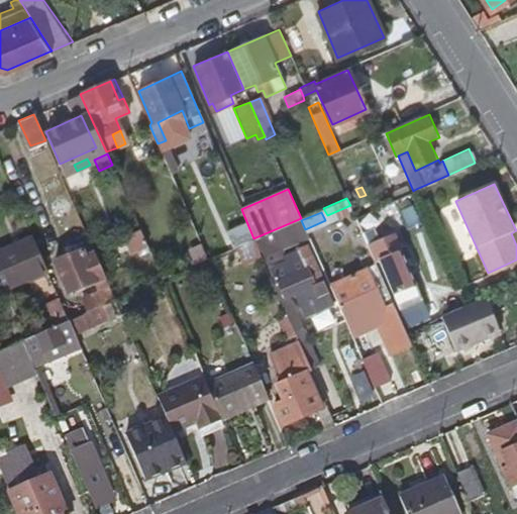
[(301,220),(301,218),(253,238),(260,251),(306,231),(305,229),(301,220)]
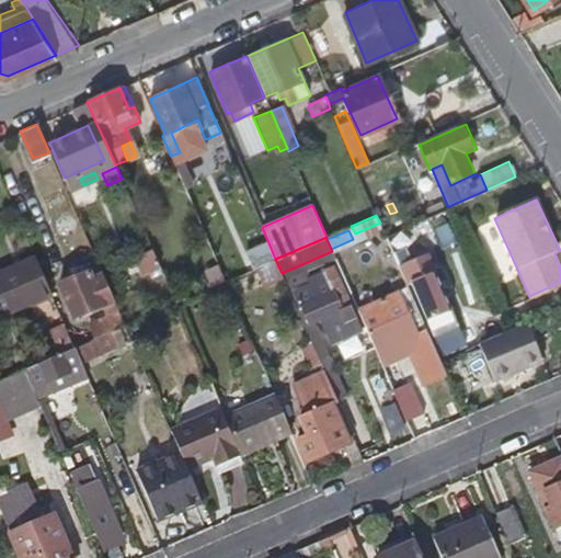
[(153,305),(173,296),(152,248),(133,257),(153,305)]
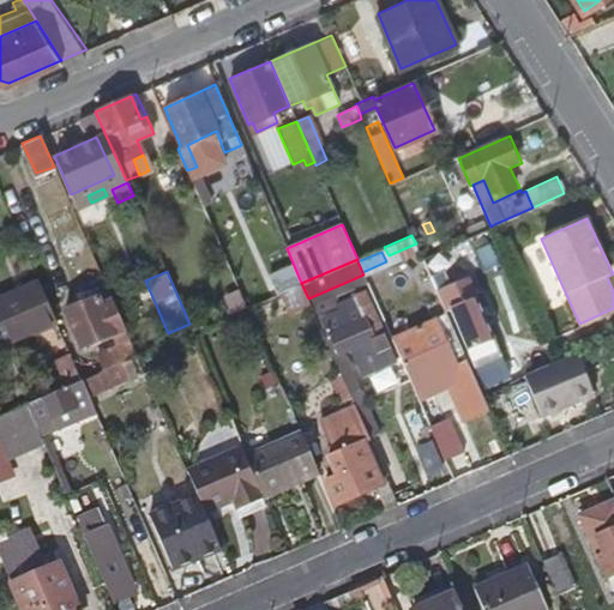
[(465,278),(437,291),(445,312),(450,309),(476,367),(501,356),(465,278)]
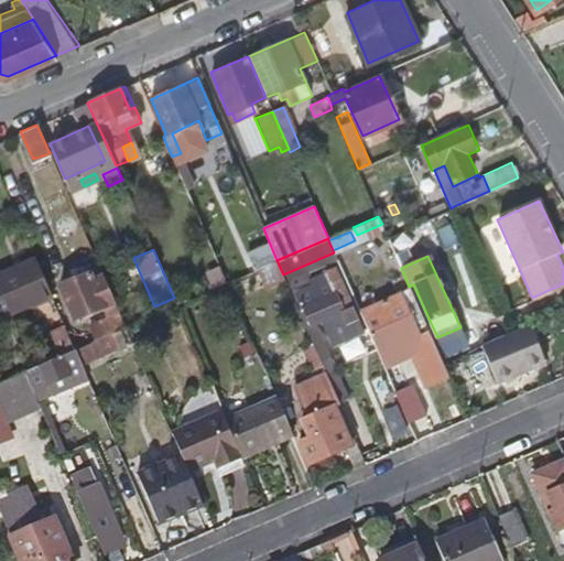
[(52,297),(35,259),(0,274),(0,309),(3,317),(52,297)]
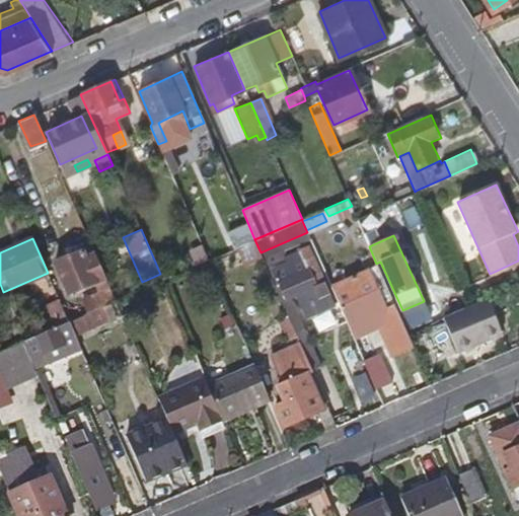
[(208,260),(202,244),(190,249),(196,266),(208,260)]
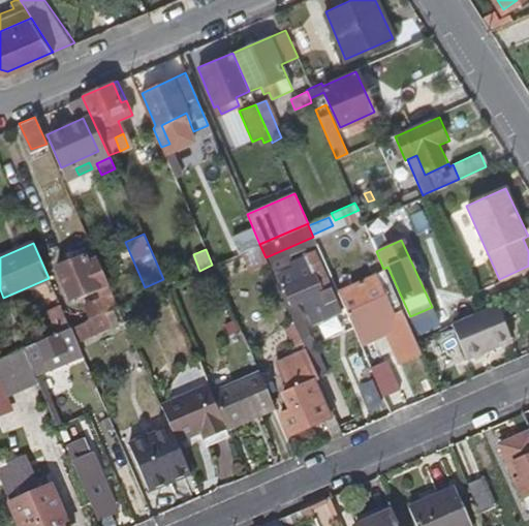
[(118,306),(94,252),(57,269),(69,301),(98,288),(102,297),(85,306),(90,318),(99,314),(113,308),(118,306)]
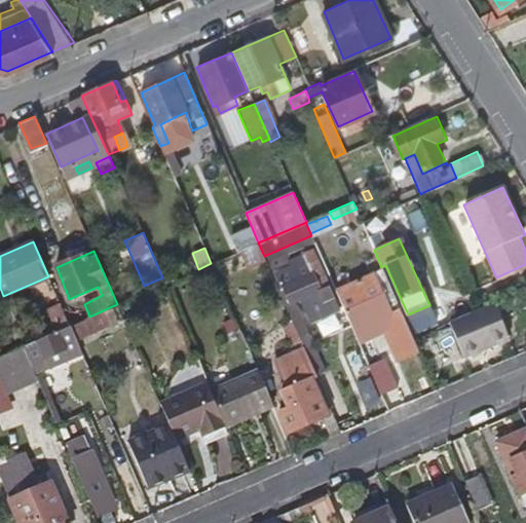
[(295,271),(274,281),(294,325),(315,375),(326,370),(297,304),(307,300),(311,309),(337,299),(316,252),(290,263),(295,271)]
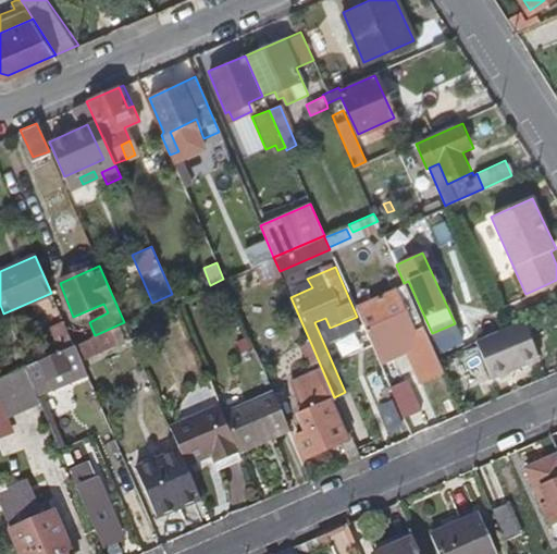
[(355,308),(375,354),(404,341),(420,379),(442,369),(435,355),(406,286),(355,308)]
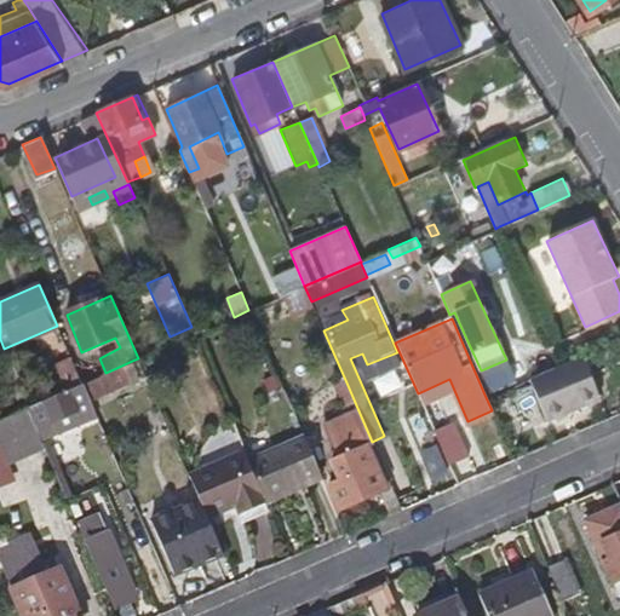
[(601,395),(581,352),(528,376),(549,418),(601,395)]
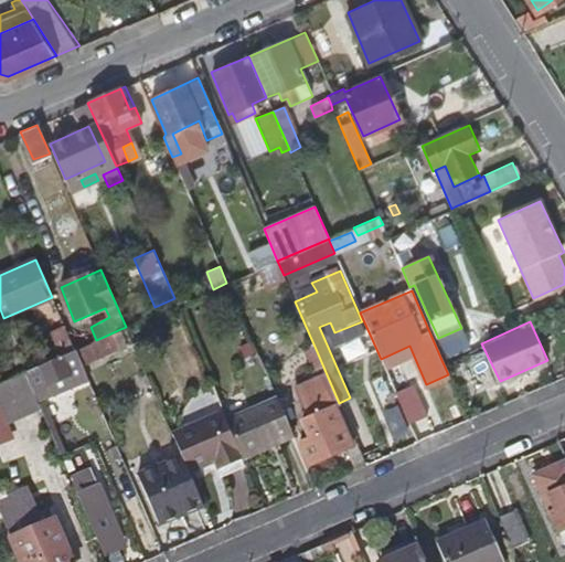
[(136,322),(126,327),(134,343),(144,339),(136,322)]
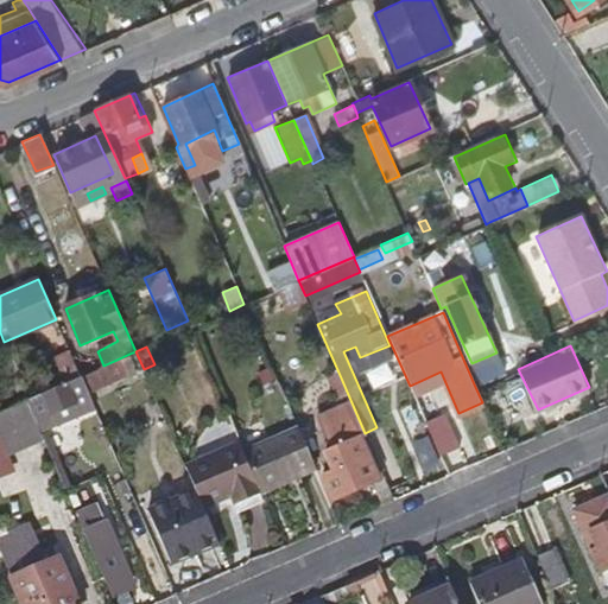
[(81,375),(69,349),(54,356),(64,383),(81,375)]
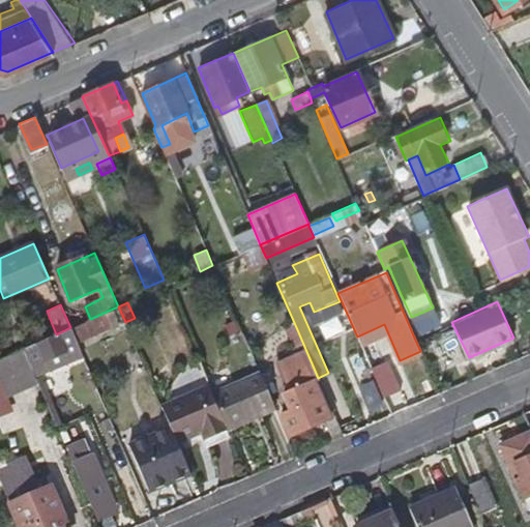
[(117,317),(113,309),(99,315),(105,326),(76,340),(77,342),(114,328),(110,319),(117,317)]
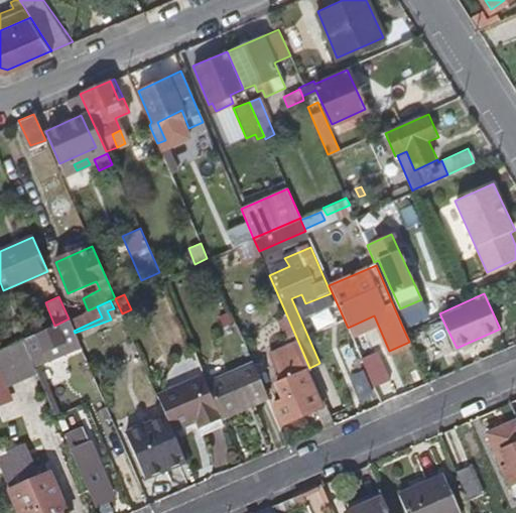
[(69,318),(74,331),(102,317),(97,306),(88,310),(69,318)]
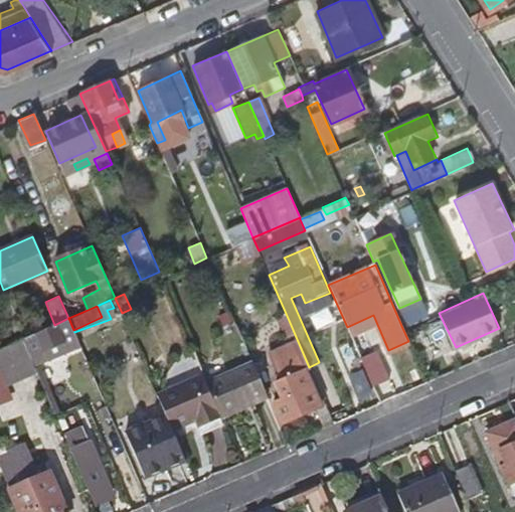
[(80,345),(74,332),(73,330),(68,318),(54,325),(22,338),(32,360),(34,364),(80,345)]
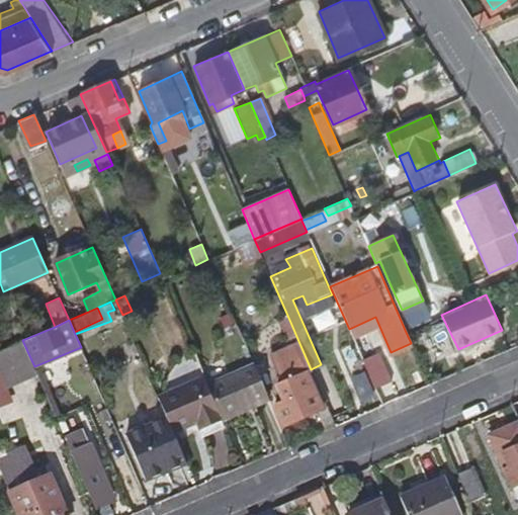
[(324,430),(335,425),(327,406),(322,408),(307,372),(312,370),(311,369),(289,320),(280,324),(290,348),(273,356),(285,382),(277,385),(284,401),(274,406),(282,425),(315,411),(324,430)]
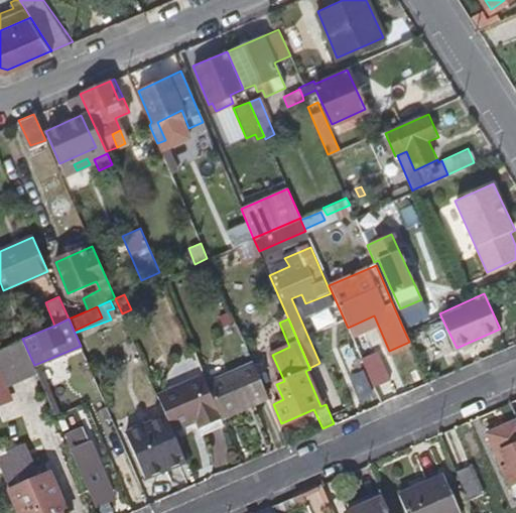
[(32,361),(22,339),(0,349),(0,370),(6,385),(36,371),(34,365),(32,361)]
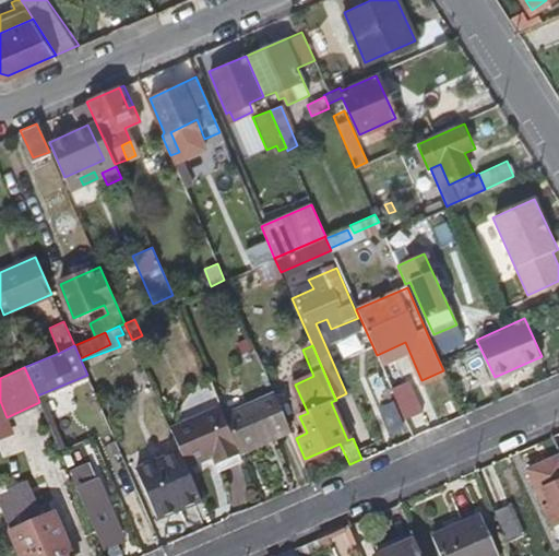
[(407,380),(391,388),(404,418),(421,411),(407,380)]
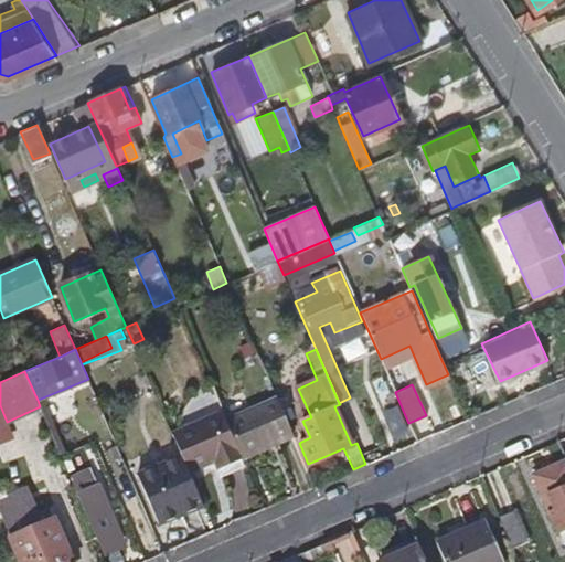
[(228,421),(244,457),(294,434),(278,399),(228,421)]
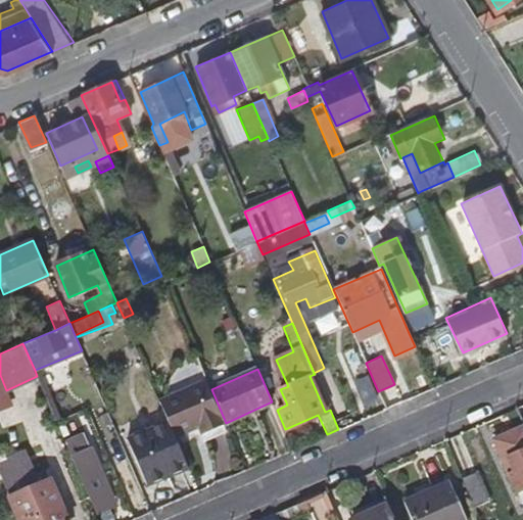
[(203,432),(226,423),(211,389),(207,382),(159,402),(165,414),(175,436),(200,425),(203,432)]
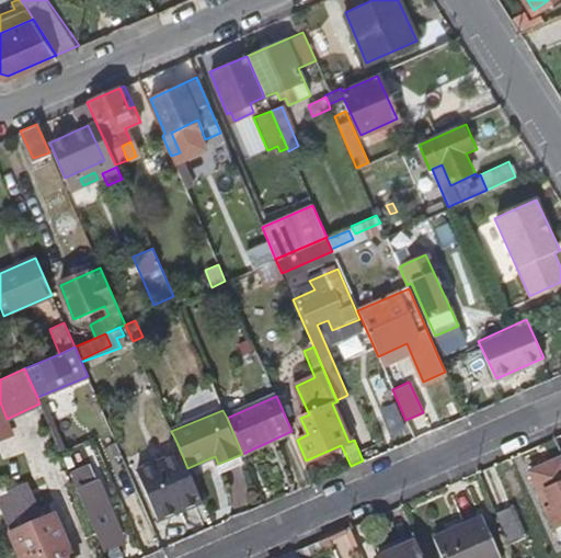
[(202,501),(187,468),(178,444),(134,464),(158,520),(194,503),(202,501)]
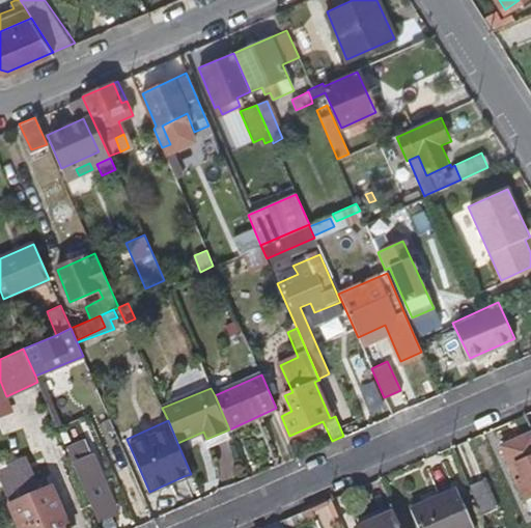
[(530,431),(500,445),(530,509),(530,431)]
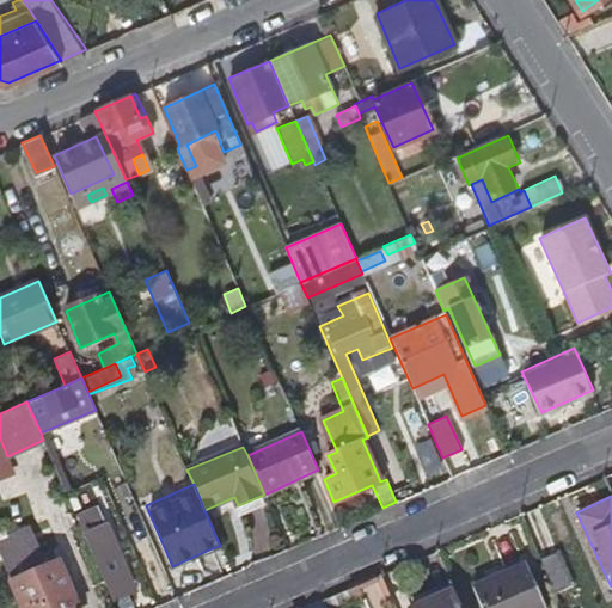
[(103,578),(110,595),(127,588),(120,571),(124,570),(105,523),(98,524),(92,508),(77,515),(103,578)]
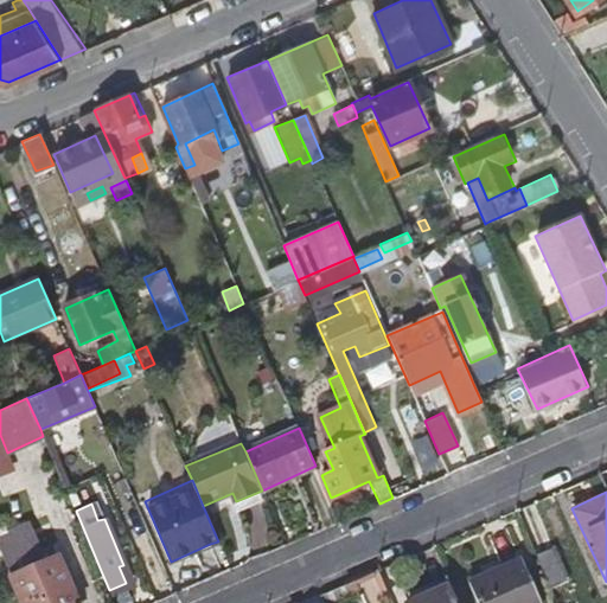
[(0,550),(7,573),(43,562),(30,521),(0,531),(0,550)]
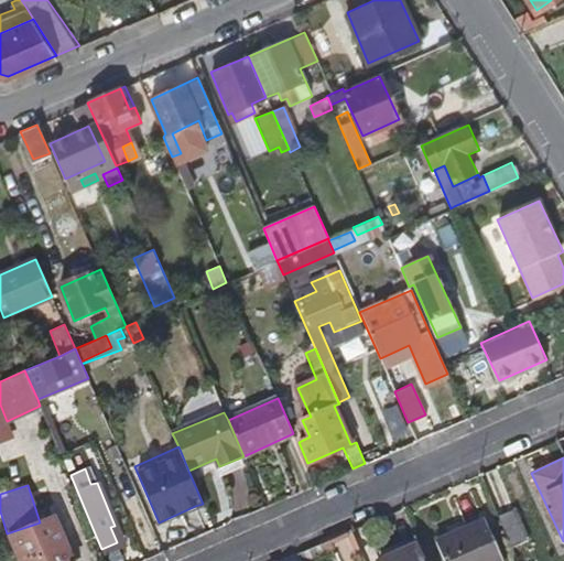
[(513,507),(497,514),(510,545),(527,537),(513,507)]
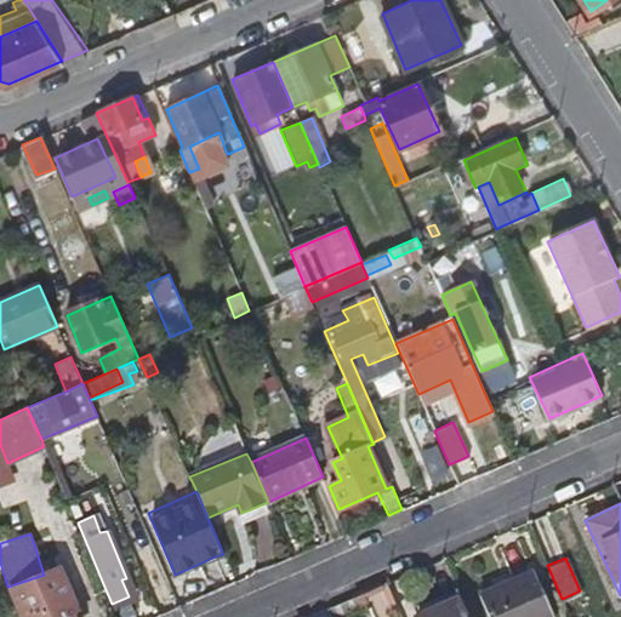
[(77,616),(56,571),(11,592),(21,616),(77,616)]
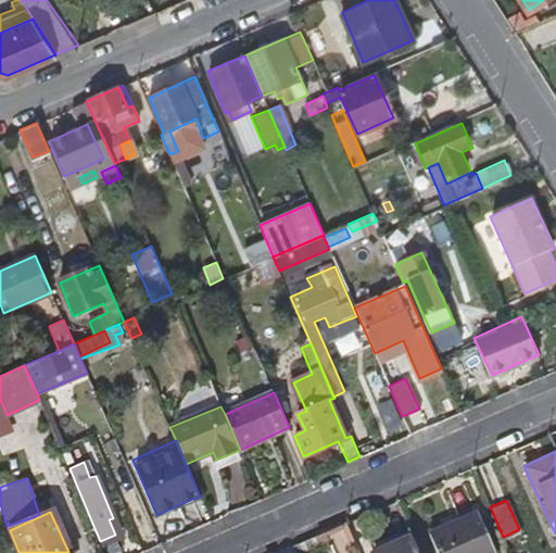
[(493,552),(477,514),(429,535),(437,552),(493,552)]
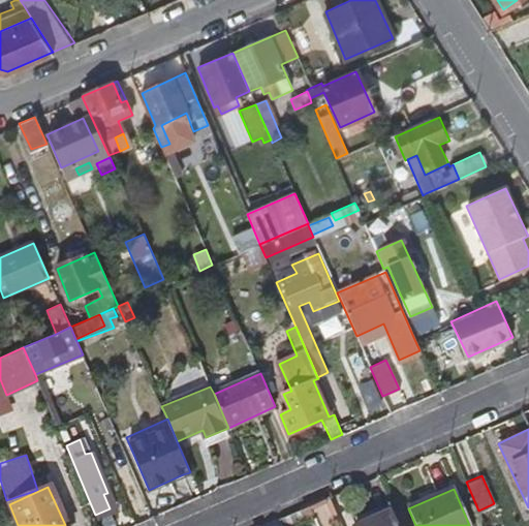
[(107,493),(103,494),(110,508),(114,506),(107,493)]
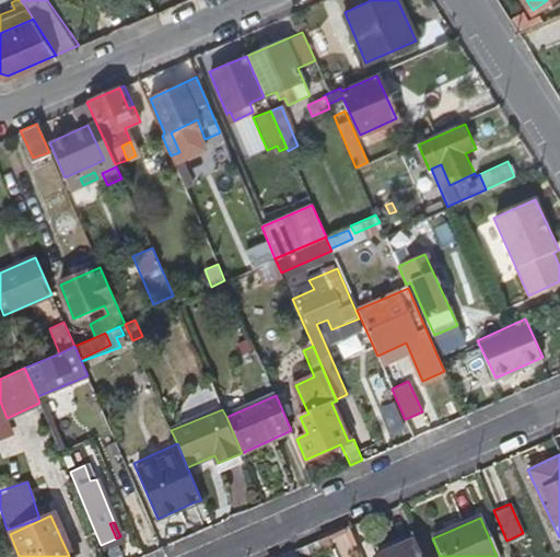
[(422,556),(413,537),(374,553),(376,556),(422,556)]
